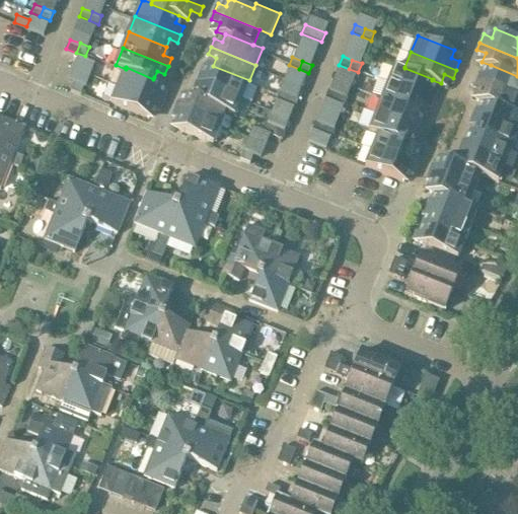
[(429,87),(432,80),(433,79),(404,68),(404,67),(395,63),(388,80),(435,98),(438,90),(429,87)]
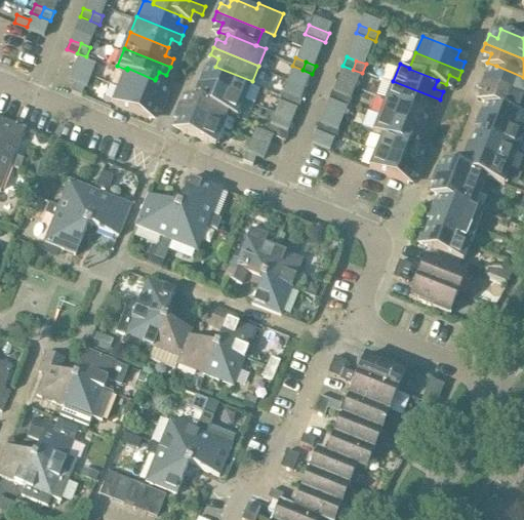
[(523,77),(496,66),(493,73),(485,70),(482,78),(523,94),(523,77)]
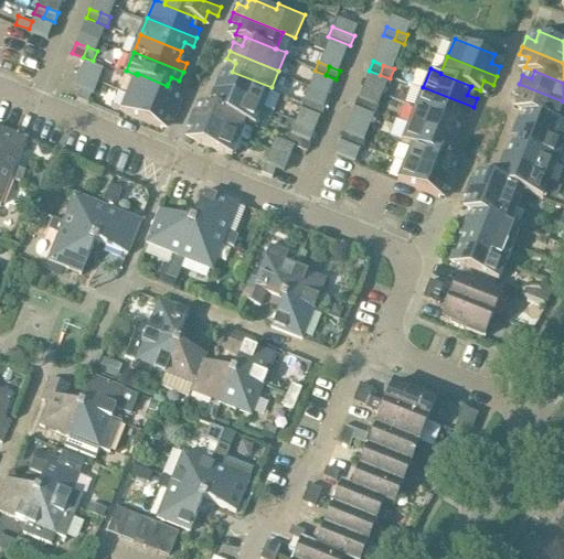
[(265,105),(272,87),(232,72),(229,81),(219,76),(215,85),(265,105)]
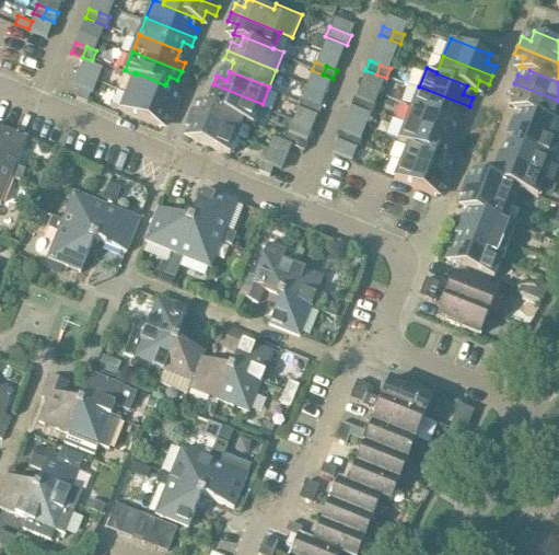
[(172,97),(176,88),(166,83),(165,85),(136,72),(136,74),(129,90),(177,110),(181,101),(172,97)]
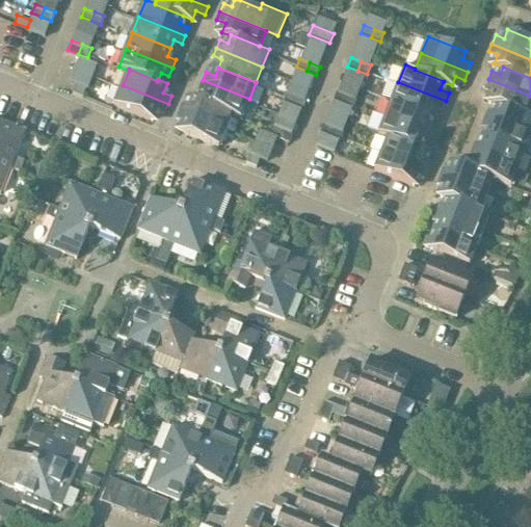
[(530,96),(488,79),(485,87),(494,90),(490,100),(499,103),(499,102),(529,114),(529,113),(530,109),(530,96)]
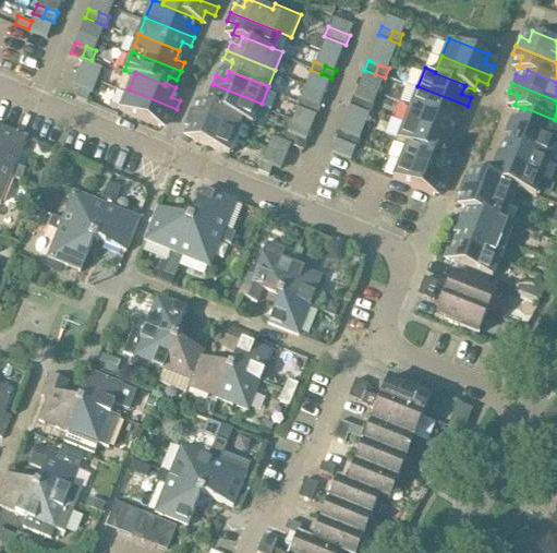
[(88,98),(93,88),(82,84),(77,94),(88,98)]
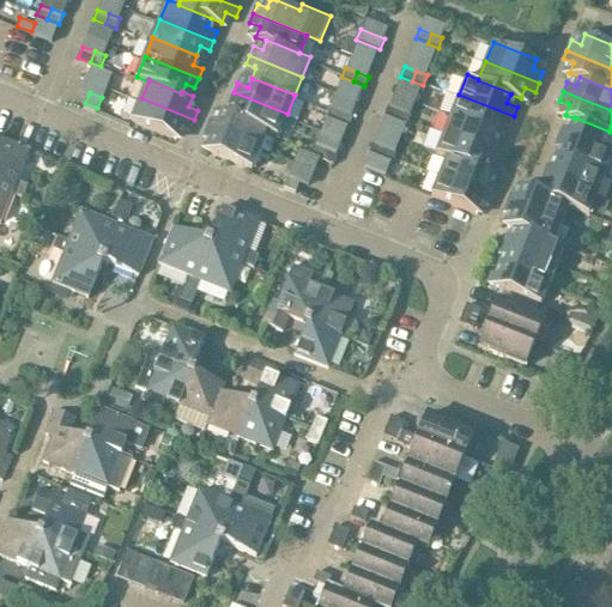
[(288,114),(234,92),(230,101),(240,105),(236,114),(236,115),(270,128),(268,129),(279,134),(288,114)]
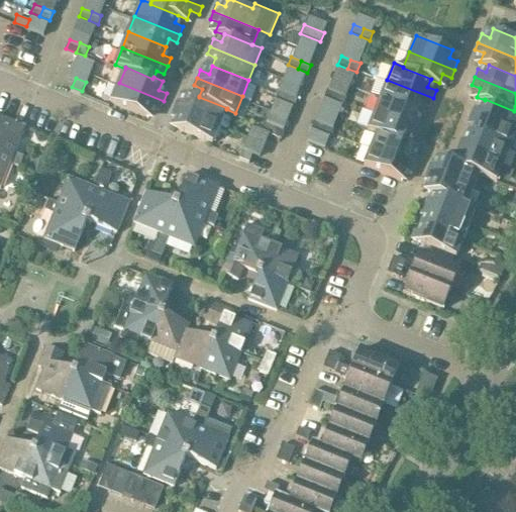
[(433,98),(387,80),(381,95),(418,110),(421,103),(429,106),(433,98)]
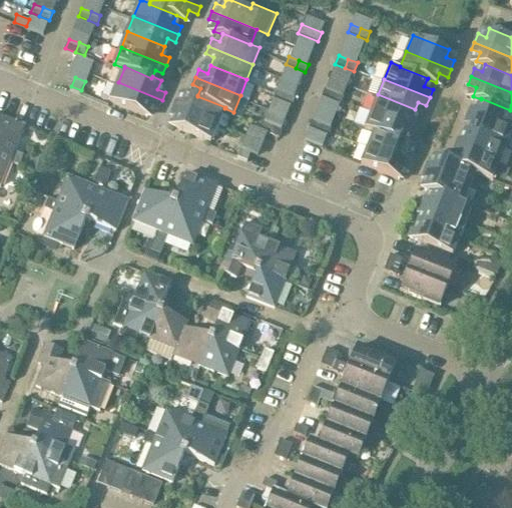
[(162,100),(118,82),(111,98),(148,113),(151,104),(159,107),(162,100)]
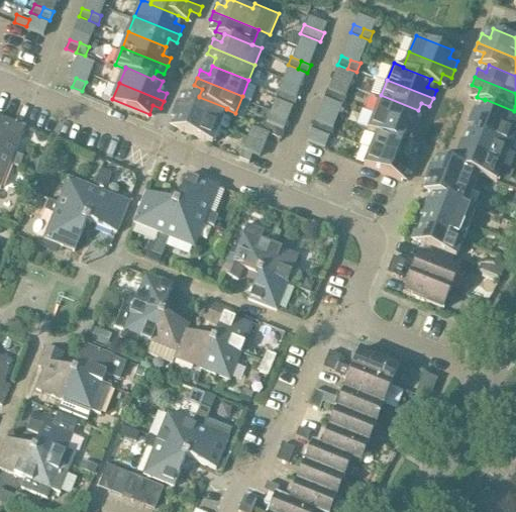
[(334,99),(338,91),(328,87),(325,95),(334,99)]
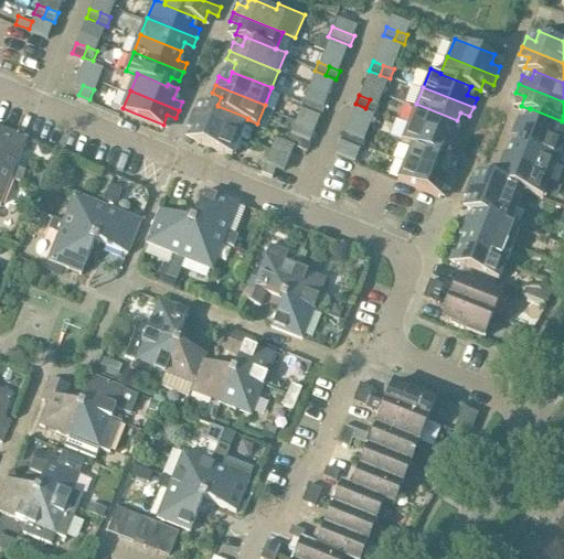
[(311,109),(316,100),(305,96),(300,105),(311,109)]
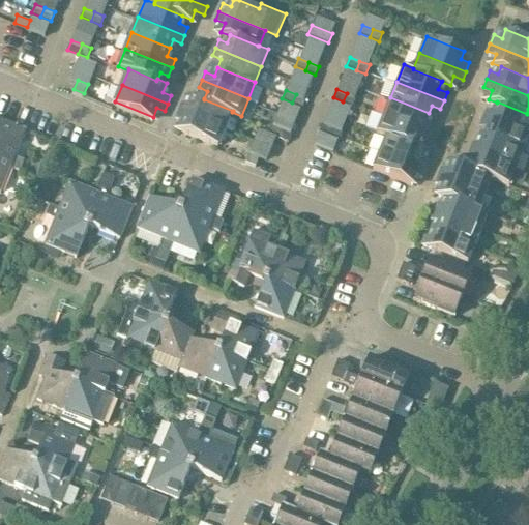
[(353,106),(356,97),(347,93),(343,101),(353,106)]
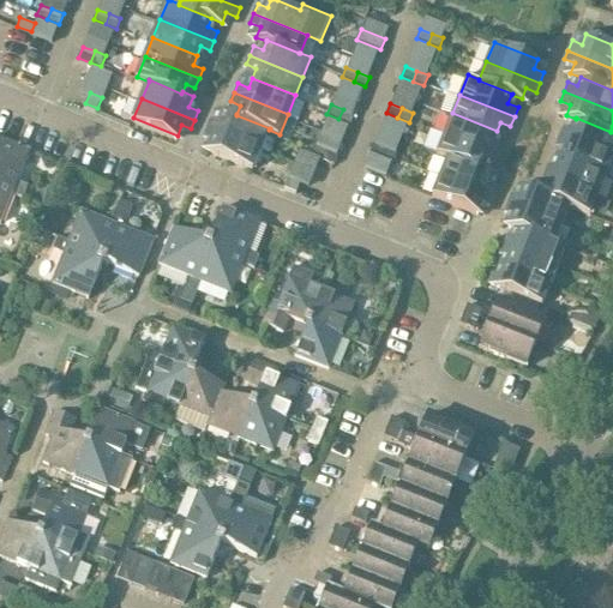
[(270,128),(236,115),(236,114),(227,109),(222,120),(212,115),(209,125),(262,146),(269,130),(270,128)]
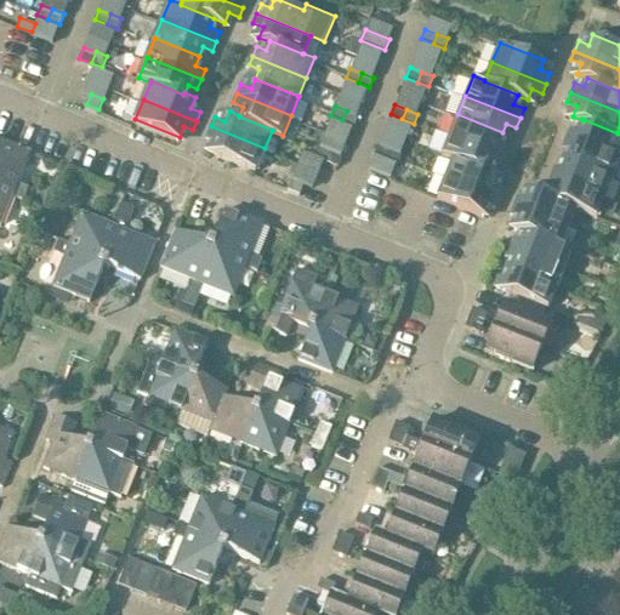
[(354,125),(358,114),(347,110),(342,120),(354,125)]
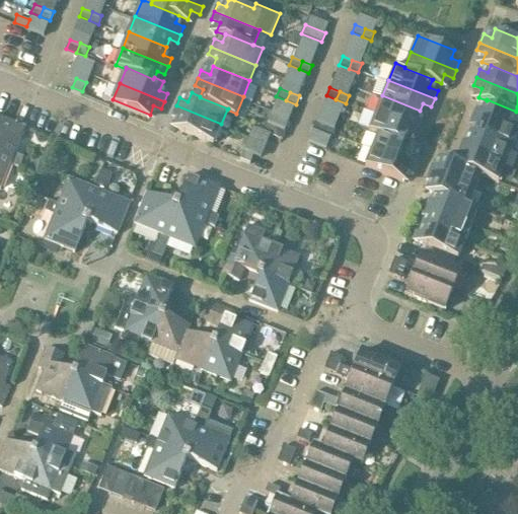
[(417,119),(420,111),(382,95),(376,111),(422,129),(425,122),(417,119)]
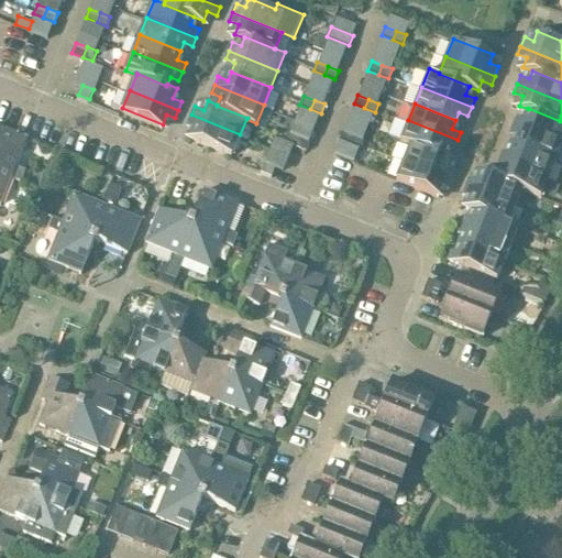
[(561,121),(560,120),(560,121),(528,108),(528,109),(525,117),(516,113),(513,122),(561,142),(561,121)]
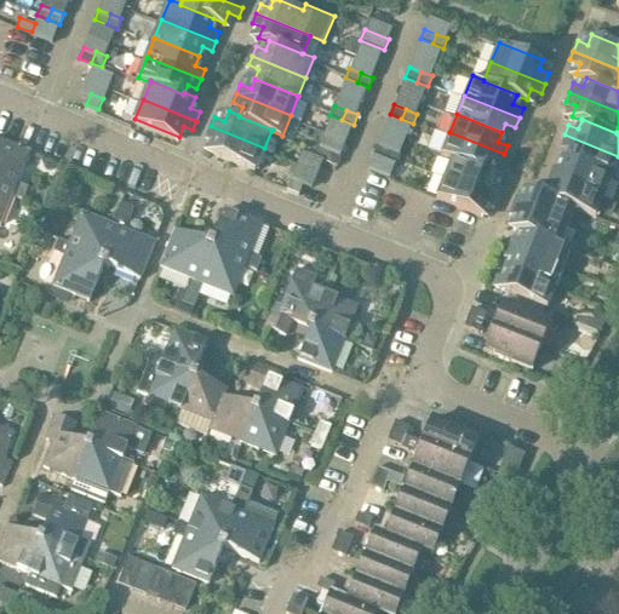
[(264,148),(211,126),(206,136),(217,141),(213,150),(257,168),(264,148)]
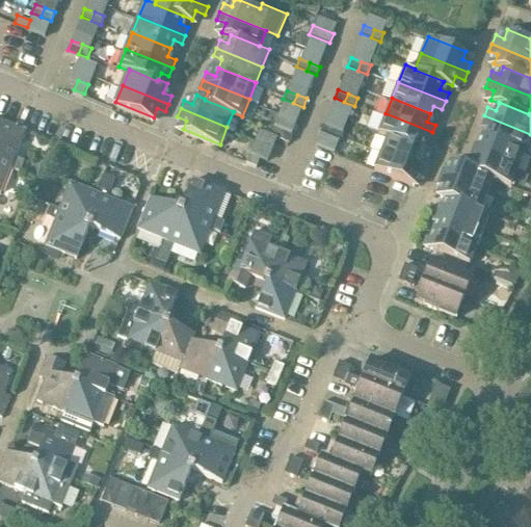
[(432,132),(386,113),(378,131),(388,135),(389,134),(417,146),(417,145),(420,137),(429,140),(432,132)]
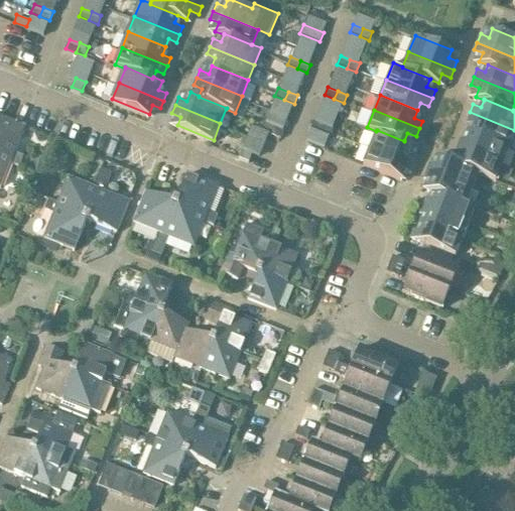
[(514,130),(470,112),(467,119),(475,122),(472,130),(509,145),(514,133),(514,130)]
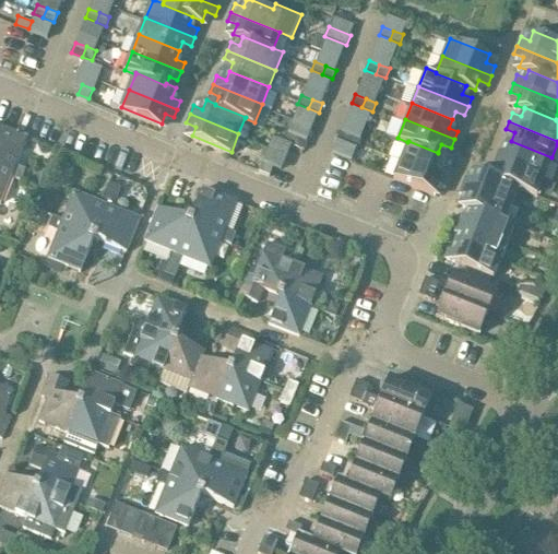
[(16,161),(27,134),(27,133),(0,122),(0,161),(13,167),(11,173),(12,173),(22,177),(27,165),(16,161)]
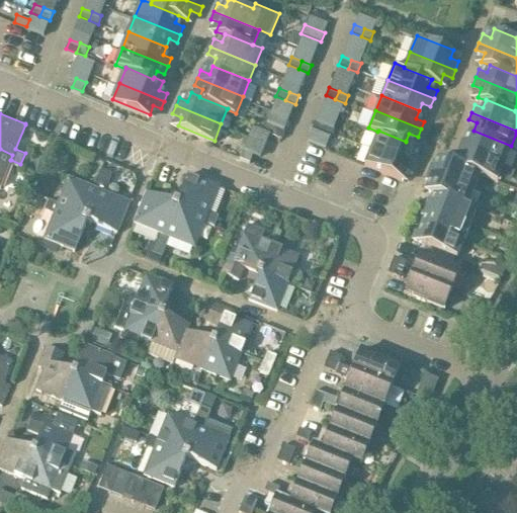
[(323,132),(326,122),(316,118),(313,127),(323,132)]
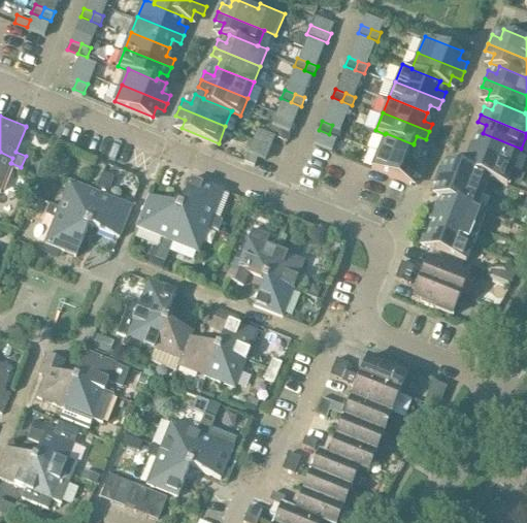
[(278,135),(282,125),(272,122),(268,131),(278,135)]
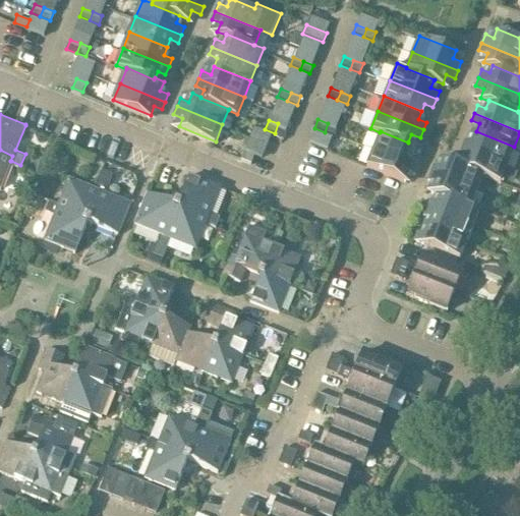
[(284,136),(288,127),(278,123),(275,133),(284,136)]
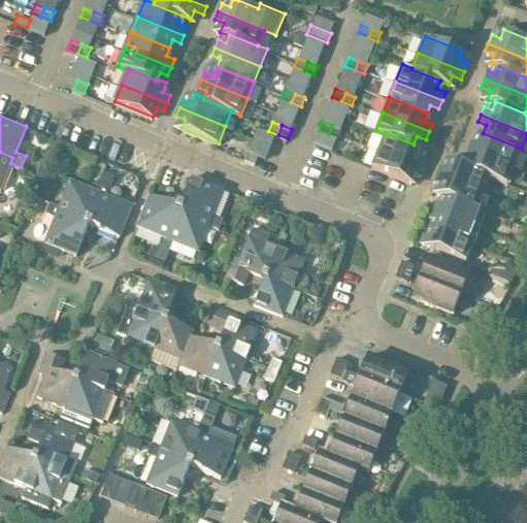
[(338,137),(342,129),(332,125),(329,134),(338,137)]
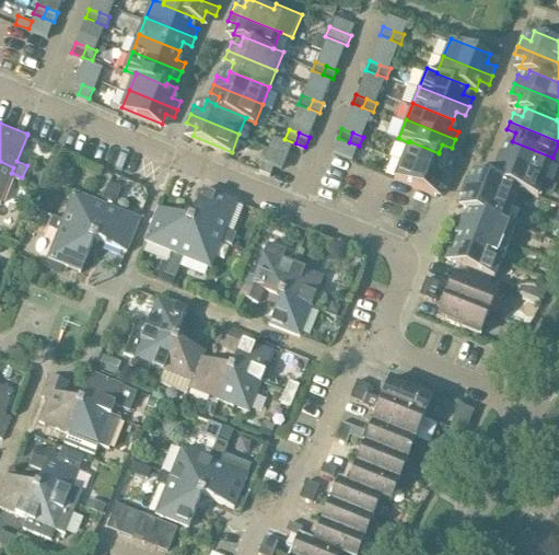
[(445,165),(449,157),(439,152),(439,153),(409,141),(408,142),(402,158),(451,177),(454,170),(445,165)]
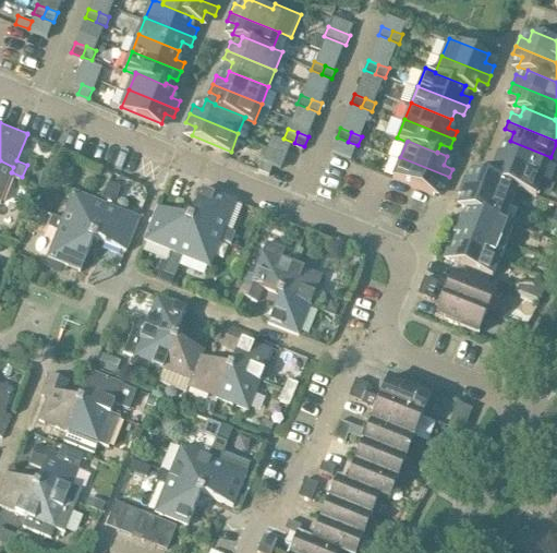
[(543,175),(551,157),(510,141),(507,149),(497,146),(494,155),(543,175)]
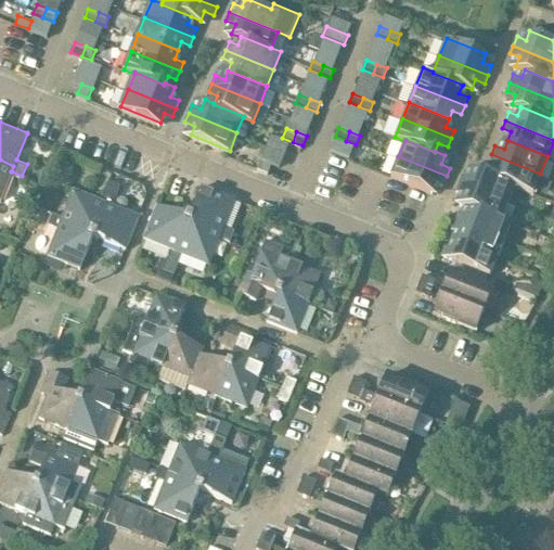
[(540,174),(491,154),(488,163),(497,166),(494,174),(493,175),(515,182),(514,183),(533,191),(540,174)]
